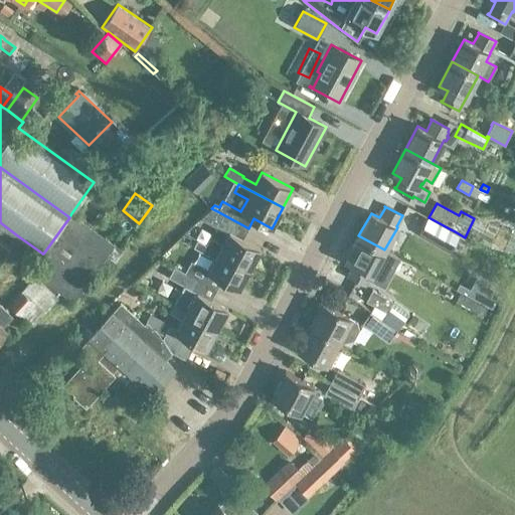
[(205,214),(202,217),(205,219),(207,220),(229,232),(228,233),(222,244),(210,237),(206,244),(249,269),(261,249),(242,239),(248,228),(241,224),(217,211),(211,208),(205,214)]
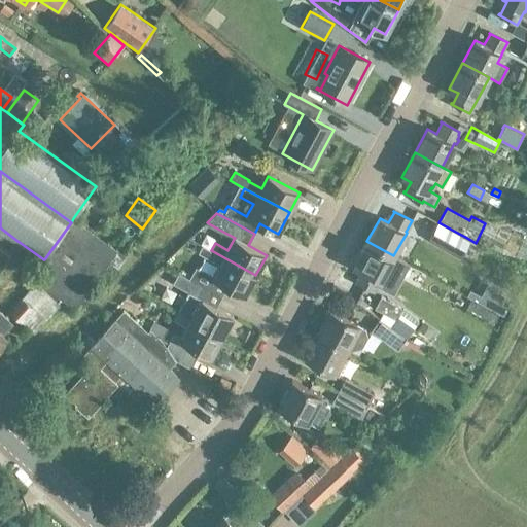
[(40,258),(29,275),(37,281),(61,297),(65,301),(68,303),(69,304),(75,308),(78,305),(109,261),(111,262),(118,268),(130,251),(130,250),(119,243),(116,249),(73,218),(71,222),(56,243),(44,259),(43,259),(42,258),(41,259),(40,258)]
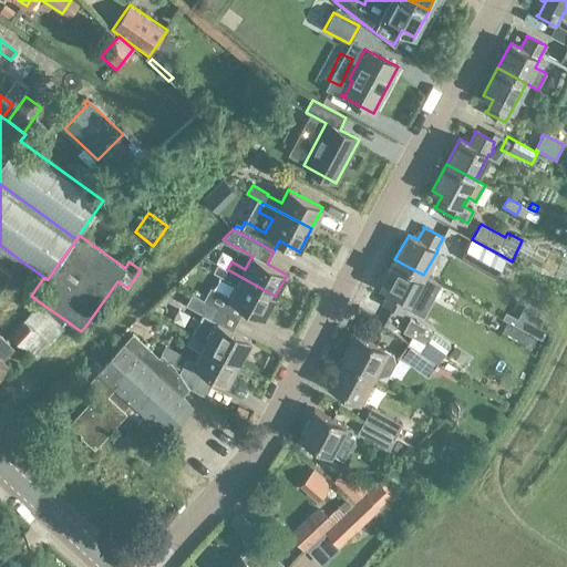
[(496,253),(472,239),(463,255),(493,271),(494,270),(506,278),(512,268),(504,264),(505,260),(501,257),(495,254),(496,253)]
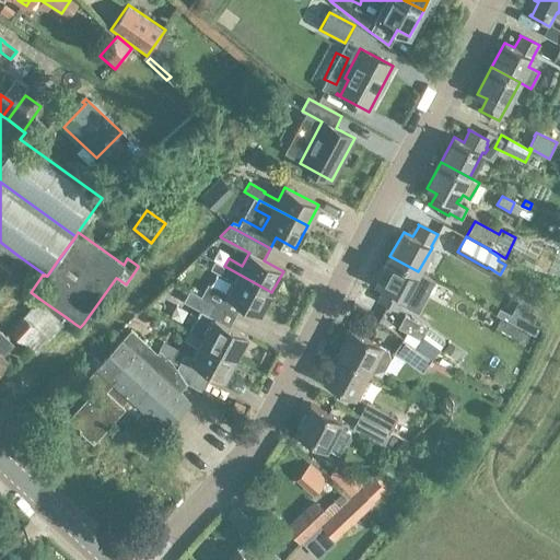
[(0,242),(0,280),(19,256),(0,242)]
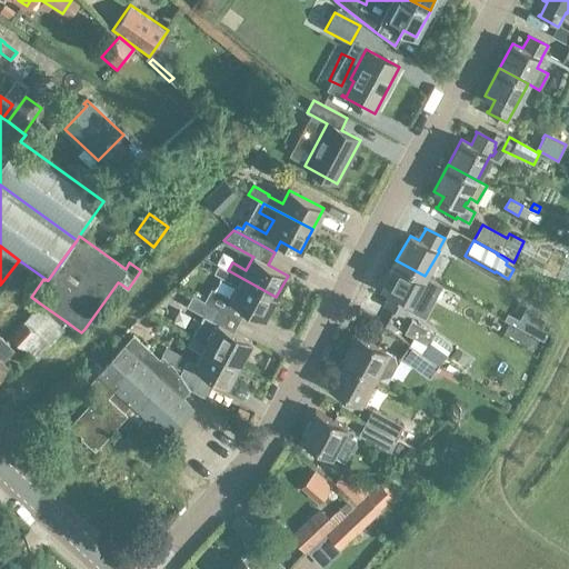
[(428,311),(442,286),(425,276),(396,260),(382,287),(391,292),(386,305),(385,303),(383,305),(403,315),(410,302),(428,311)]
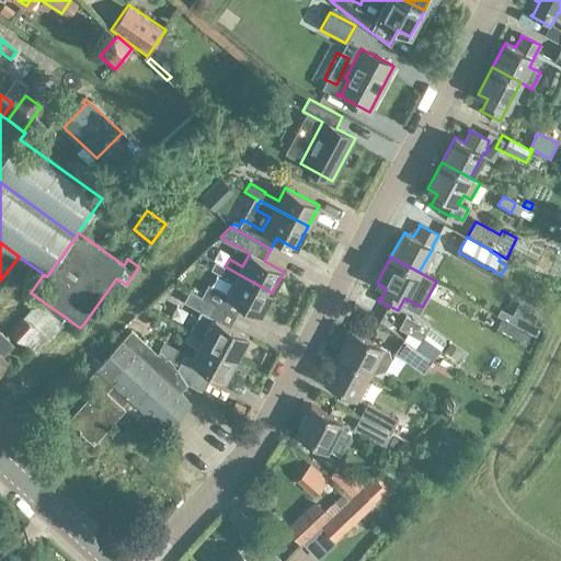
[(225,266),(220,275),(235,283),(227,296),(261,315),(272,293),(225,266)]
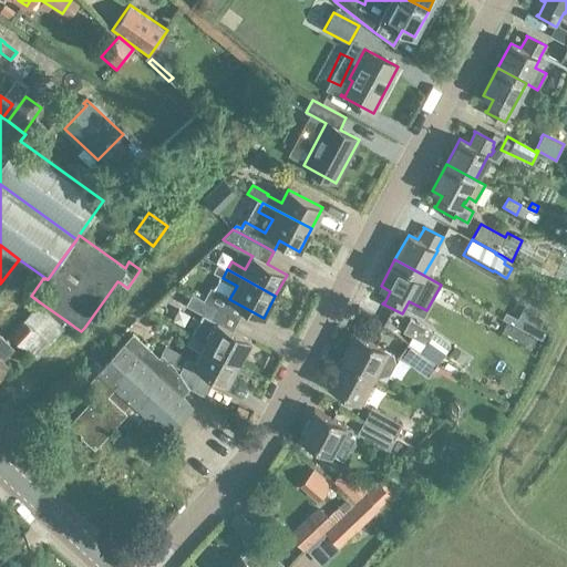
[(192,336),(239,362),(250,341),(217,322),(213,320),(219,309),(192,294),(185,306),(203,315),(196,328),(192,336)]
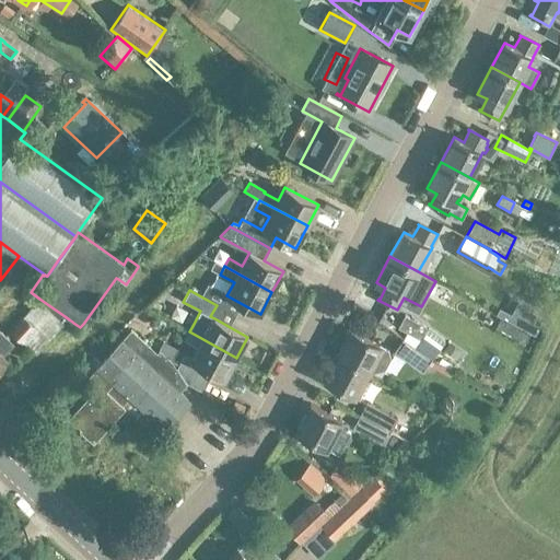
[(35,327),(22,341),(36,354),(65,324),(60,321),(65,316),(39,299),(38,300),(23,316),(24,317),(35,327)]
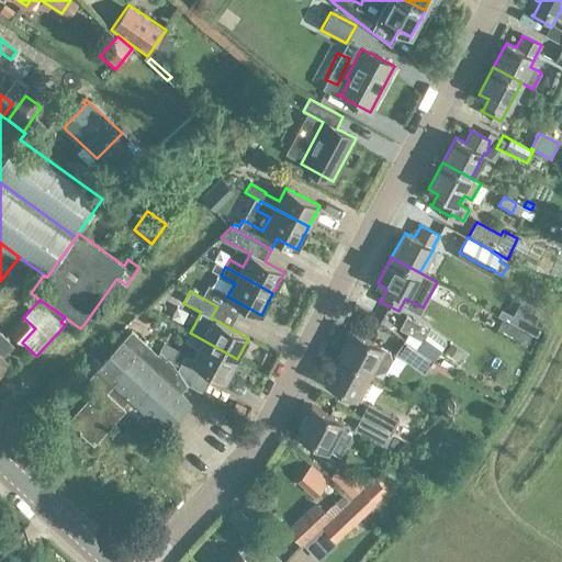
[(514,315),(510,322),(537,335),(537,336),(547,317),(544,317),(519,303),(514,315)]
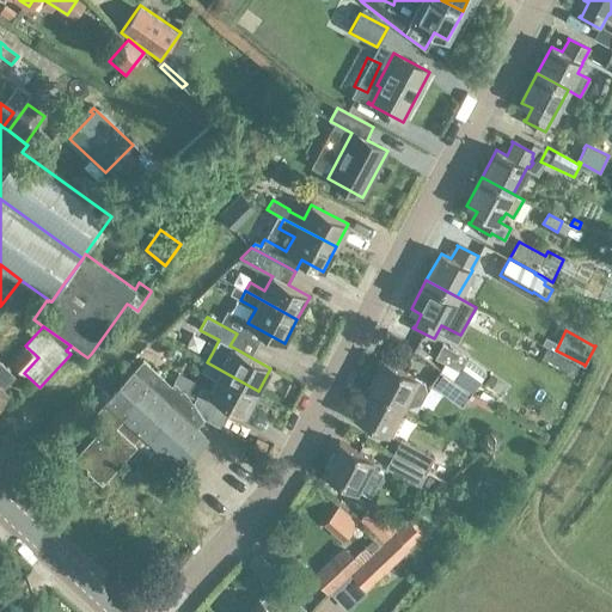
[(442,346),(435,359),(458,372),(466,357),(442,346)]
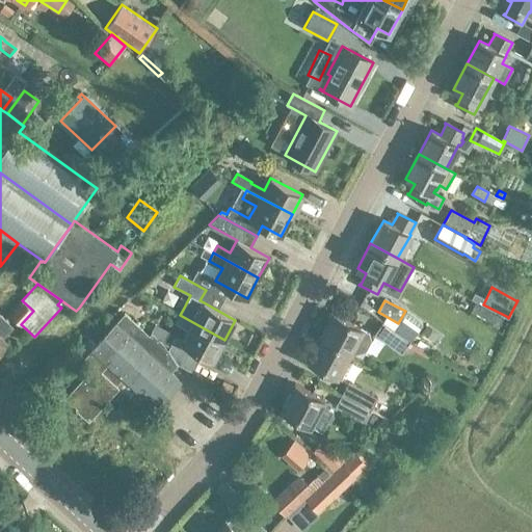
[(33,311),(23,301),(10,315),(12,317),(12,318),(19,324),(19,323),(21,324),(33,311)]
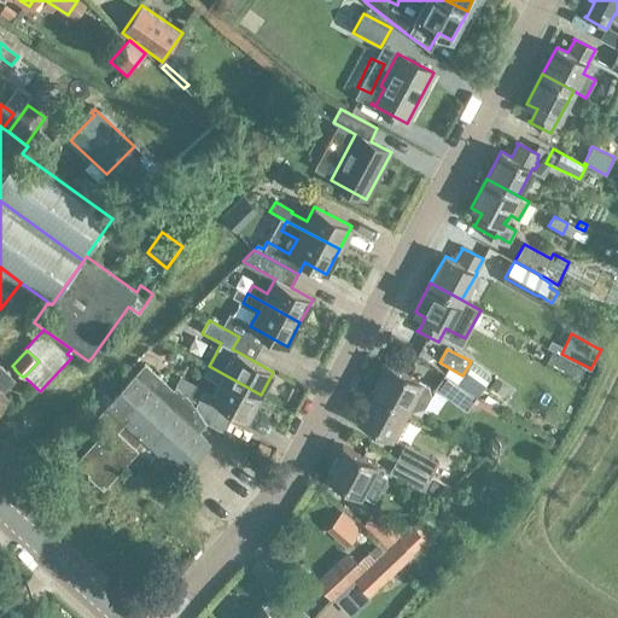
[(553,351),(547,362),(578,379),(584,369),(553,351)]
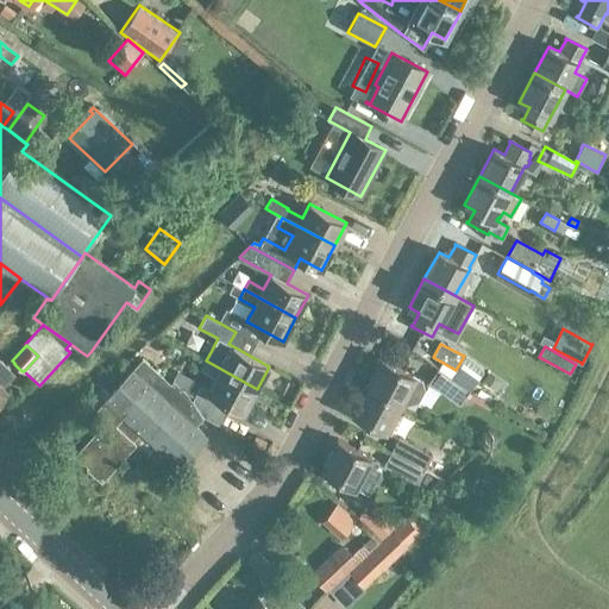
[(368,385),(401,403),(402,403),(406,406),(418,401),(425,389),(422,381),(382,358),(381,359),(382,360),(368,385)]
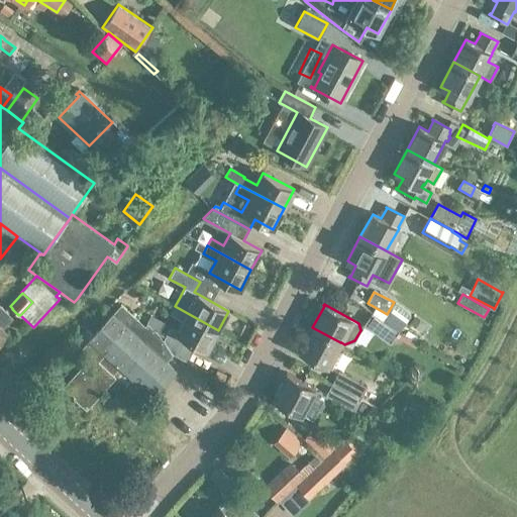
[(121,305),(94,334),(94,335),(141,378),(137,381),(152,395),(174,371),(165,362),(172,354),(159,334),(147,324),(145,326),(121,305)]
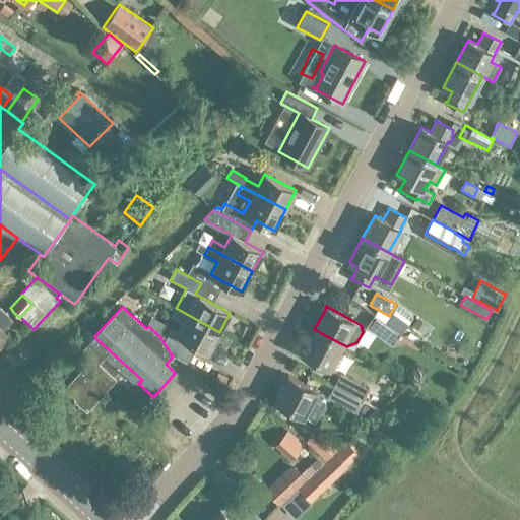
[(0,340),(6,334),(0,327),(0,325),(8,316),(0,308),(0,340)]
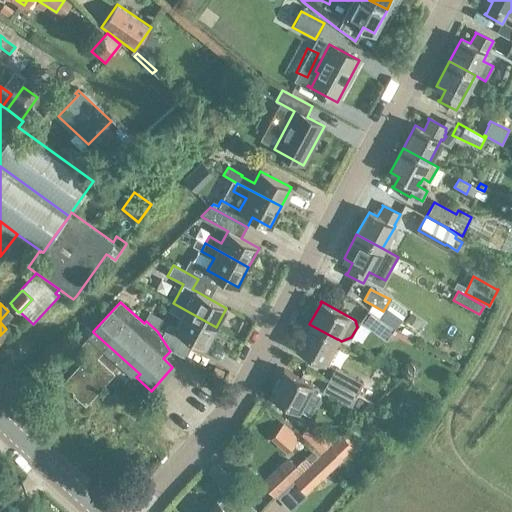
[(216,327),(173,303),(169,311),(181,318),(175,329),(168,325),(162,337),(170,350),(183,356),(192,339),(205,347),(216,327)]
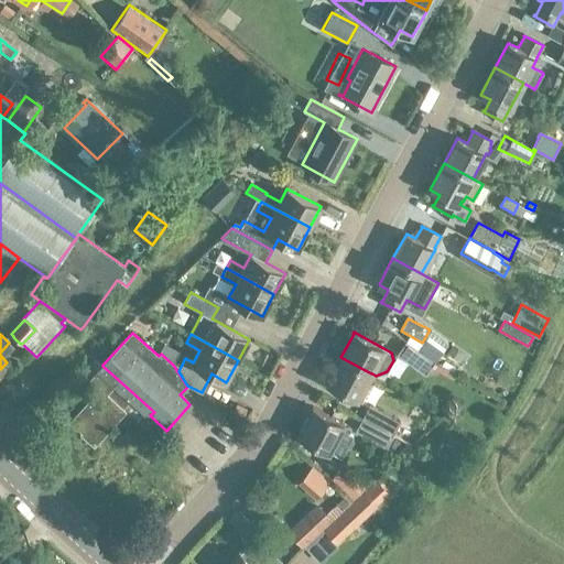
[(442,349),(426,338),(420,349),(434,359),(442,349)]
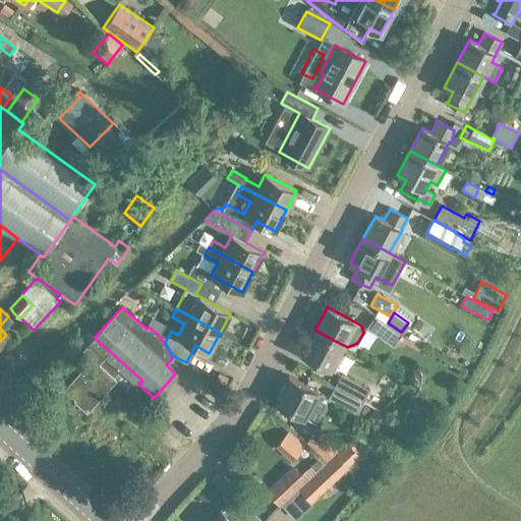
[(374,316),(366,328),(393,347),(401,335),(374,316)]
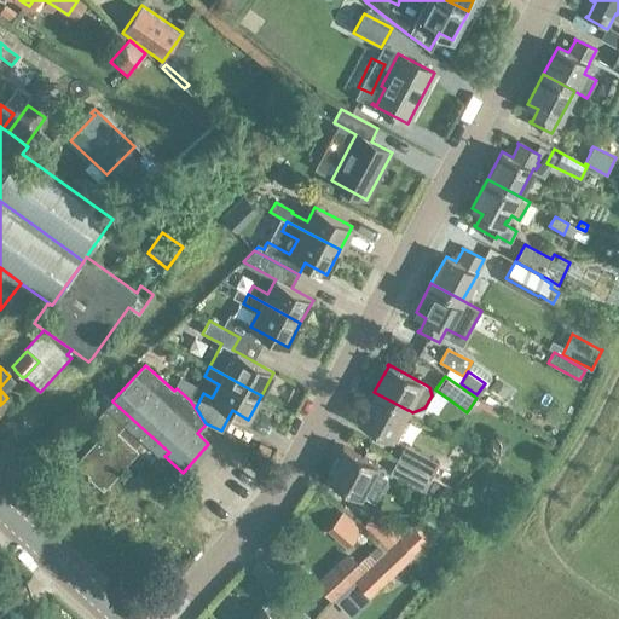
[(408,410),(374,392),(359,418),(358,418),(358,420),(393,439),(393,437),(398,439),(405,427),(400,424),(408,410)]
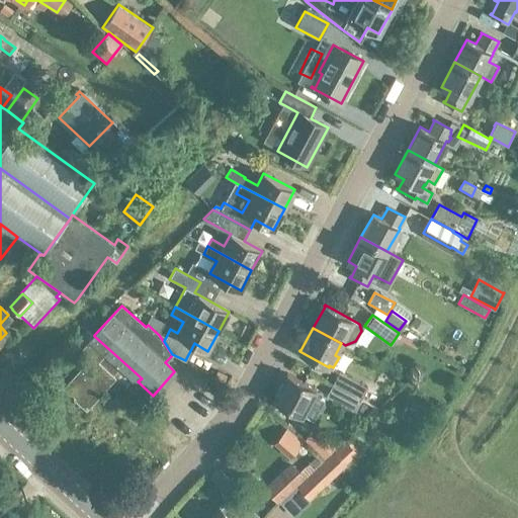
[(94,336),(94,335),(87,329),(75,342),(82,349),(94,336)]
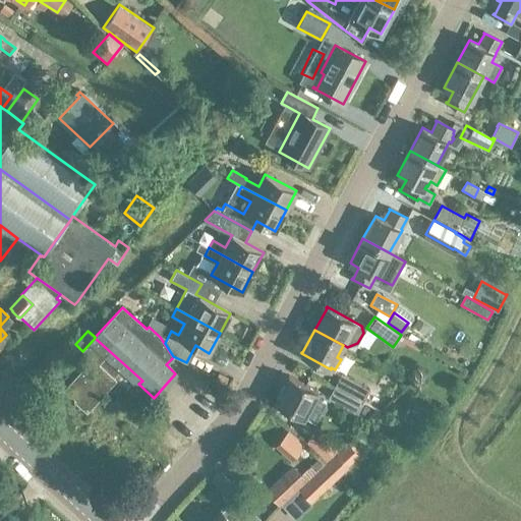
[(95,338),(82,351),(82,352),(83,352),(92,359),(63,391),(72,399),(72,400),(74,402),(74,401),(92,416),(93,415),(85,408),(99,393),(102,396),(116,380),(113,378),(121,368),(138,384),(142,381),(95,338)]
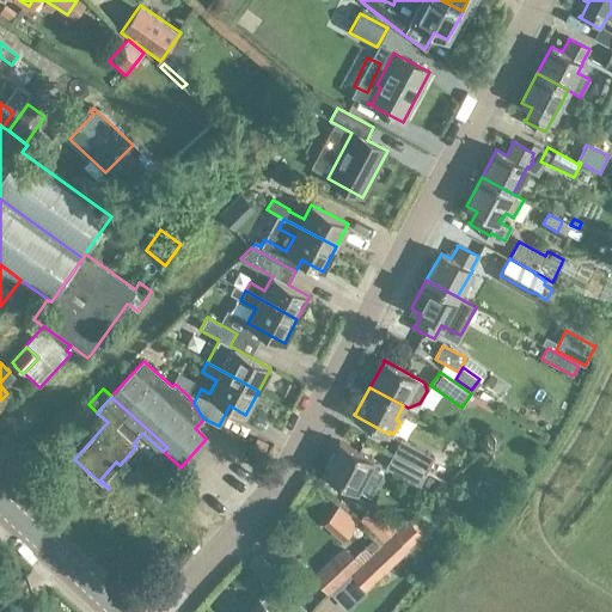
[(427,472),(446,483),(458,471),(457,471),(460,469),(450,463),(448,466),(434,459),(401,440),(393,453),(427,472)]
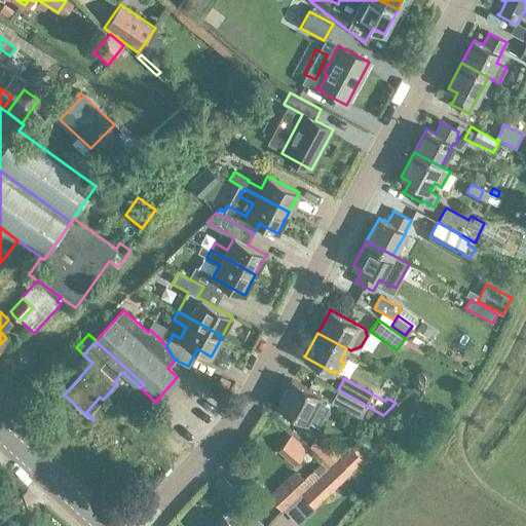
[(278,404),(277,405),(290,411),(302,418),(307,421),(308,420),(314,408),(321,396),(292,380),(291,381),(292,381),(279,404),(278,404)]
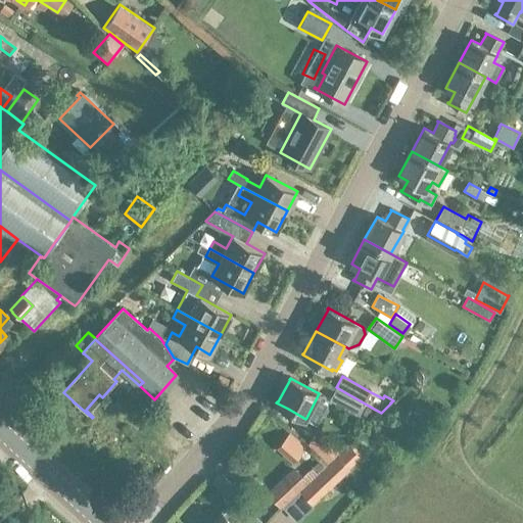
[(365,403),(336,387),(330,400),(359,417),(365,403)]
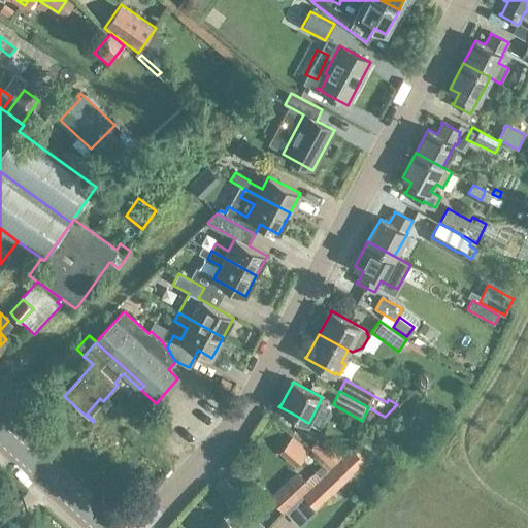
[(308,452),(292,436),(279,452),(295,466),(308,452)]
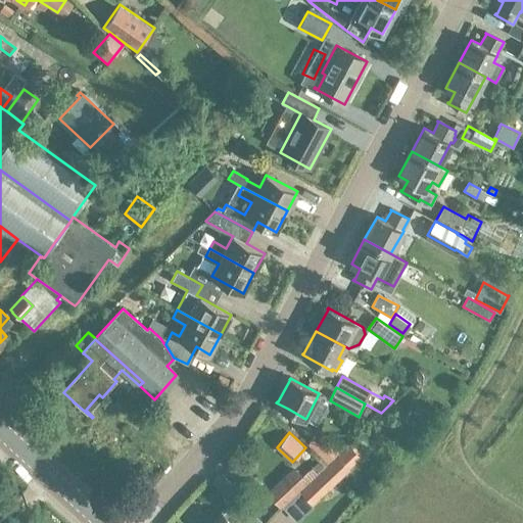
[(327,442),(317,453),(327,462),(337,452),(327,442)]
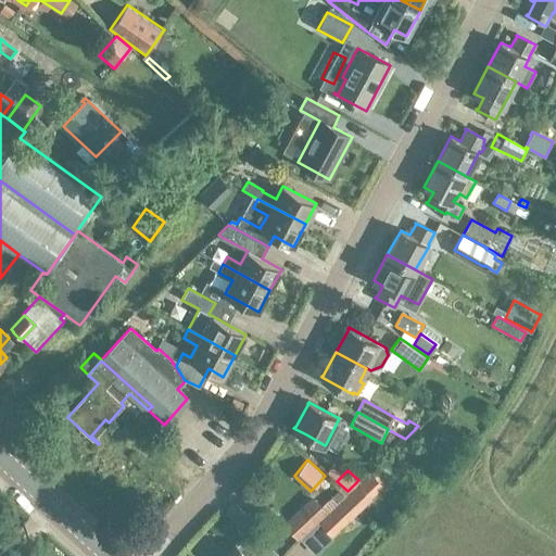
[(358,485),(319,522),(332,536),(371,500),(358,485)]
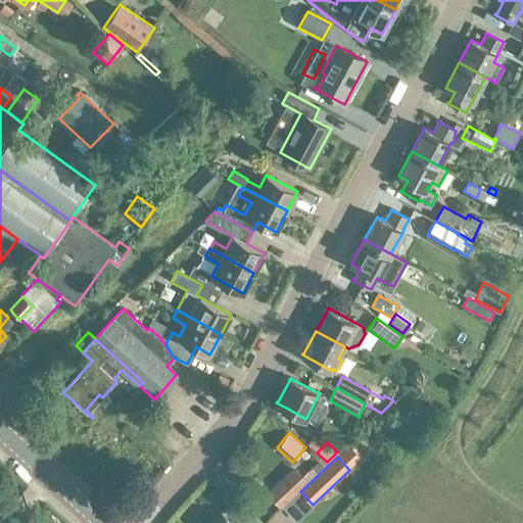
[(294,467),(267,493),(281,509),(308,482),(294,467)]
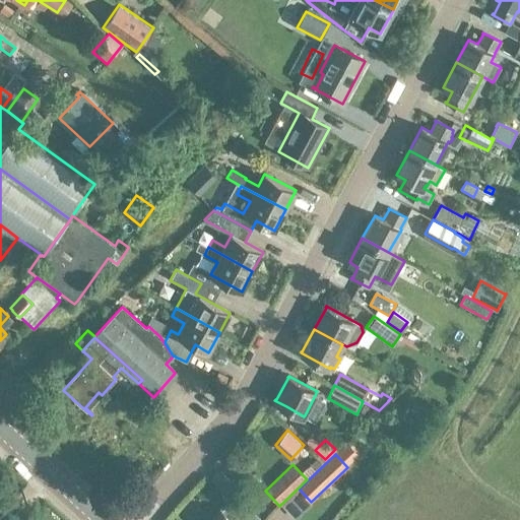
[(249,519),(250,519),(240,510),(239,511),(230,503),(221,512),(220,511),(211,519),(249,519)]
